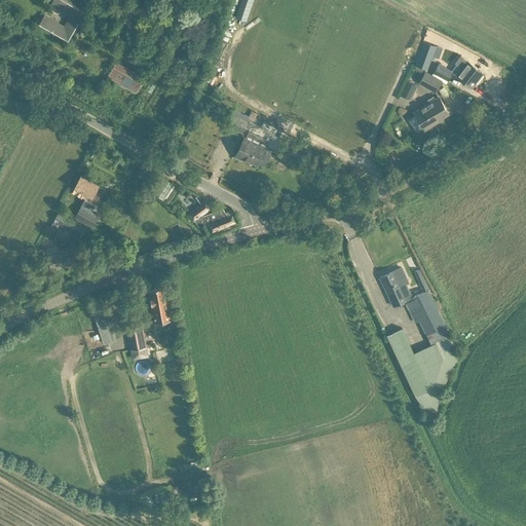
[(69,40),(85,11),(66,0),(52,0),(51,3),(72,14),(65,27),(48,17),(44,26),(39,23),(39,24),(69,40)]
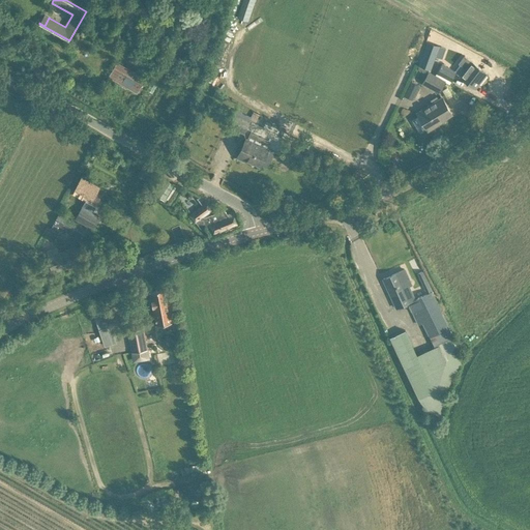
[(431,70),(439,47),(428,42),(419,65),(431,70)]
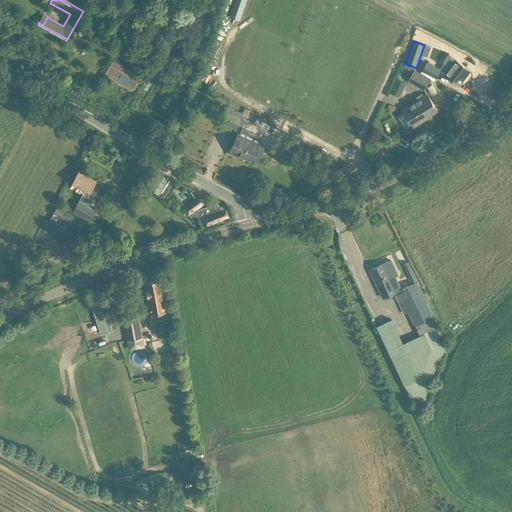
[(444,62),(440,69),(441,69),(441,70),(440,70),(445,74),(458,84),(470,70),(449,53),(443,61),(444,62)]
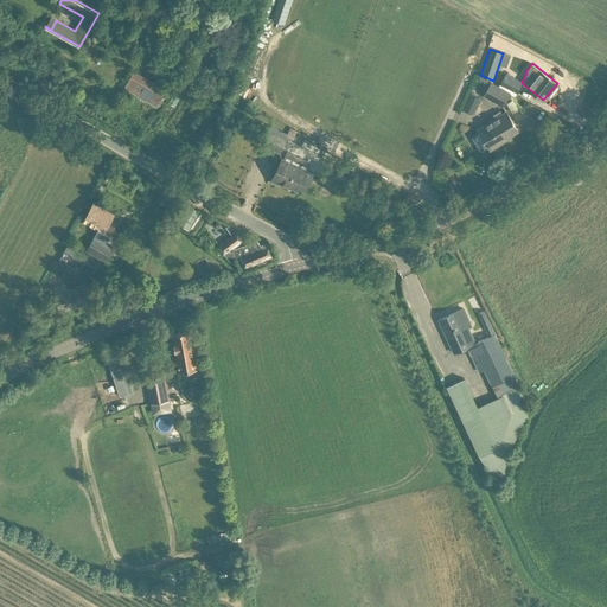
[(167,90),(134,71),(125,88),(158,107),(167,90)]
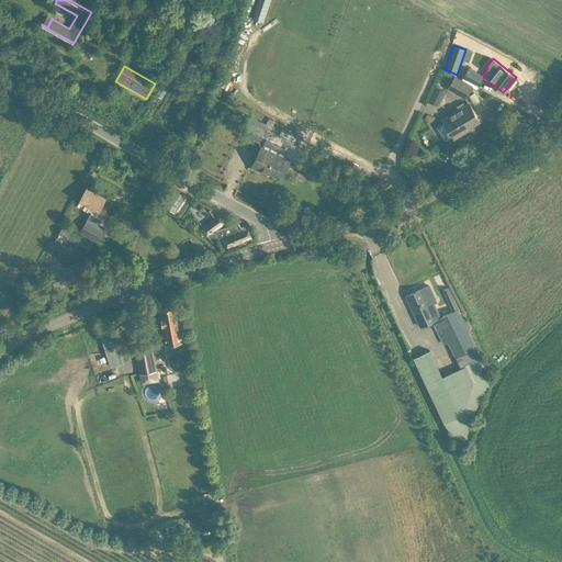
[(462,66),(458,75),(479,86),(483,77),(484,77),(484,76),(483,76),(469,68),(468,69),(462,66)]
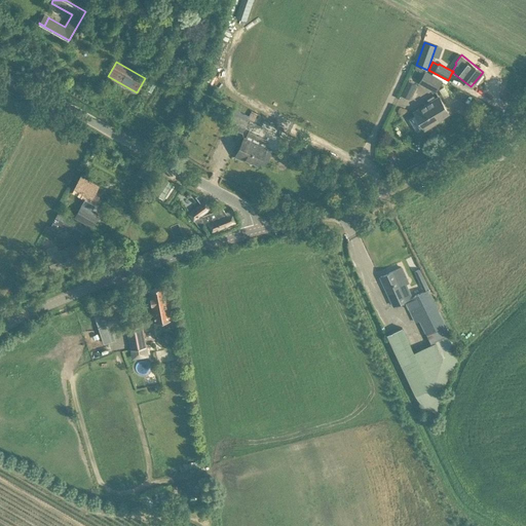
[(424,73),(419,82),(436,91),(442,80),(425,71),(424,73)]
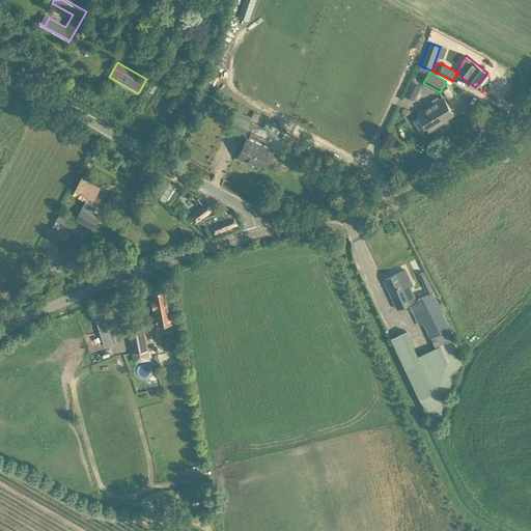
[(417,92),(420,86),(413,82),(410,89),(417,92)]
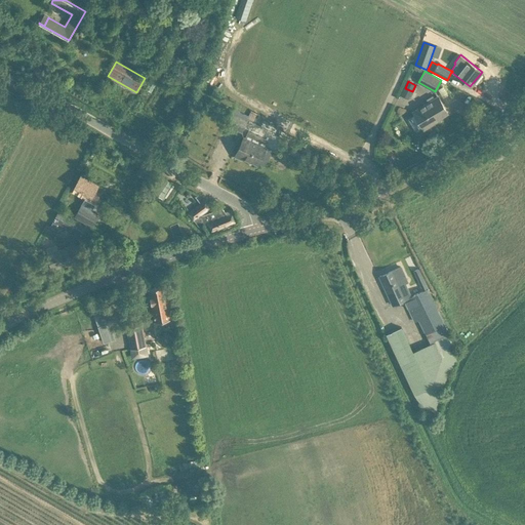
[(413,112),(423,129),(437,121),(436,119),(448,112),(438,96),(413,112)]
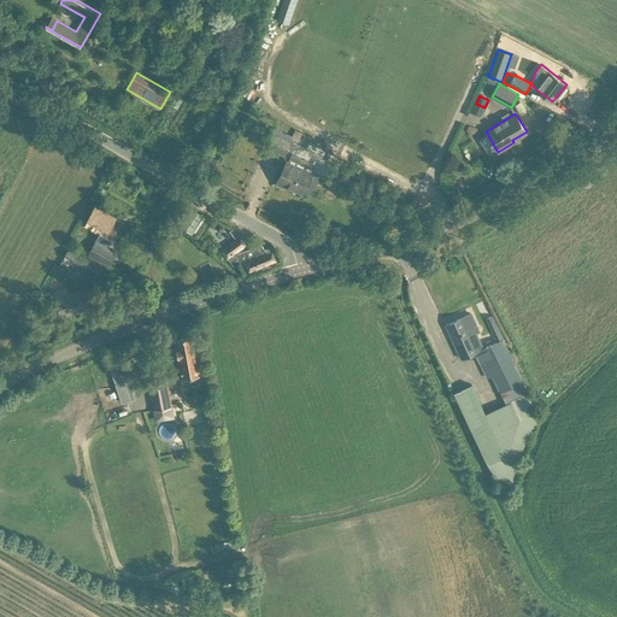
[(285,156),(291,142),(274,134),(268,148),(285,156)]
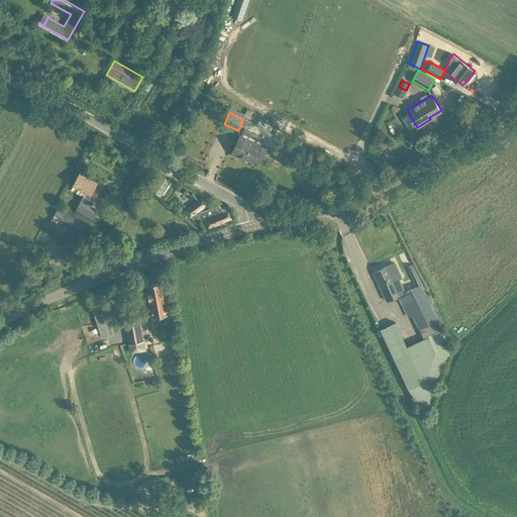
[(240,135),(232,151),(254,162),(254,161),(261,164),(268,148),(262,145),(240,135)]
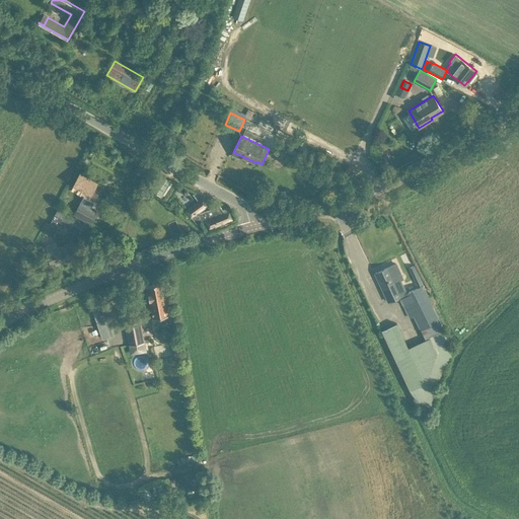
[(99,192),(93,189),(97,181),(80,171),(74,182),(83,188),(80,194),(93,201),(99,192)]
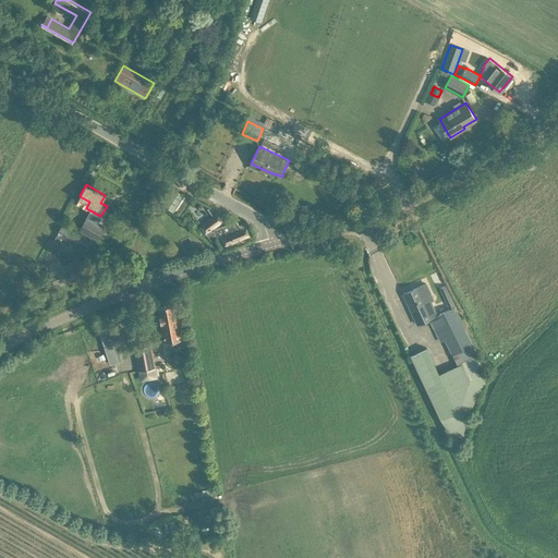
[(162,204),(185,221),(198,202),(171,189),(162,204)]
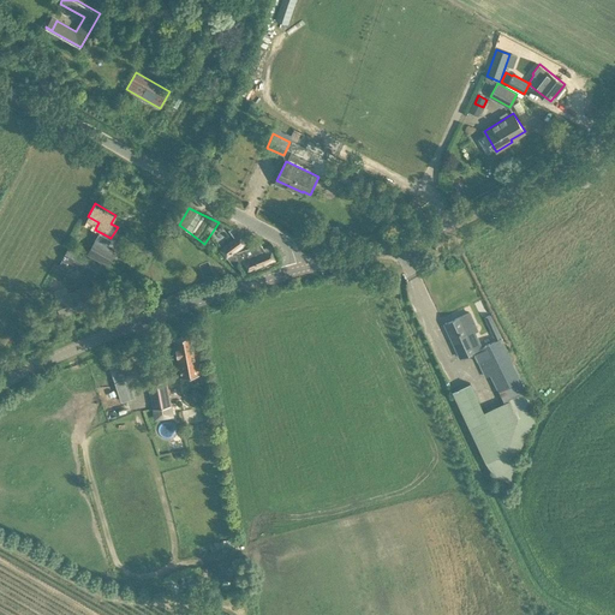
[(220,250),(226,258),(248,243),(242,234),(220,250)]
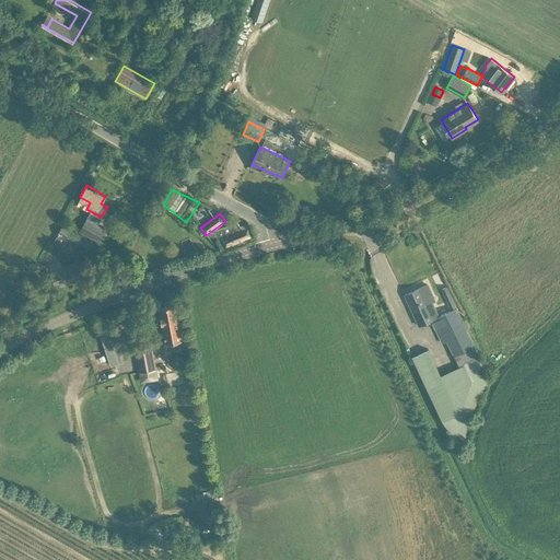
[(80,231),(98,241),(105,230),(86,220),(80,231)]
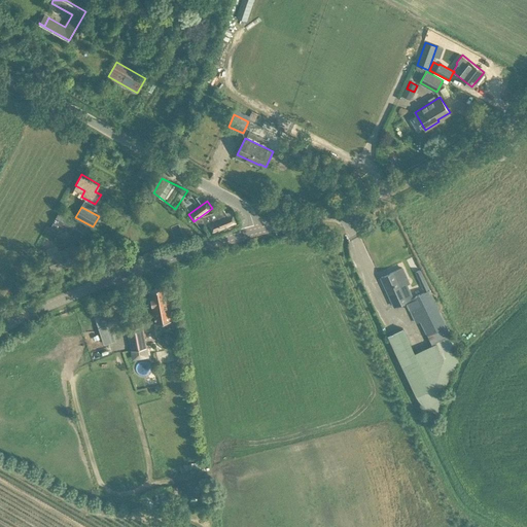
[(234,211),(233,211),(226,214),(223,208),(203,216),(206,224),(208,223),(212,233),(238,222),(234,211)]
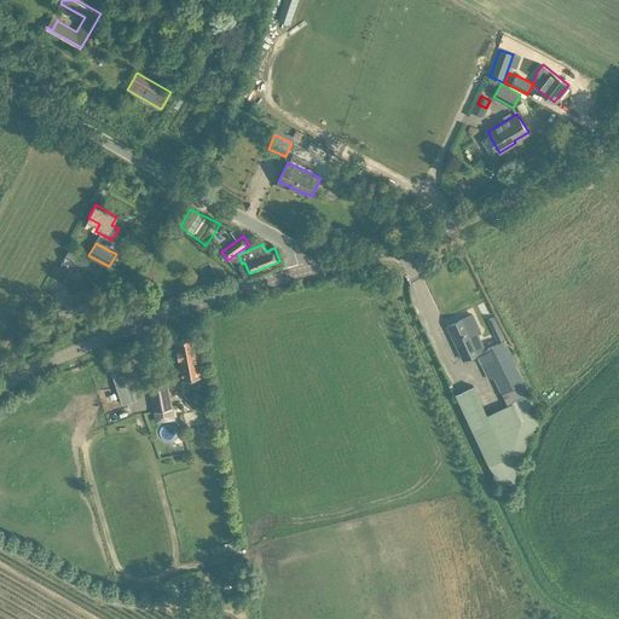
[(75,273),(79,267),(113,288),(119,277),(70,249),(59,267),(69,272),(70,271),(75,273)]
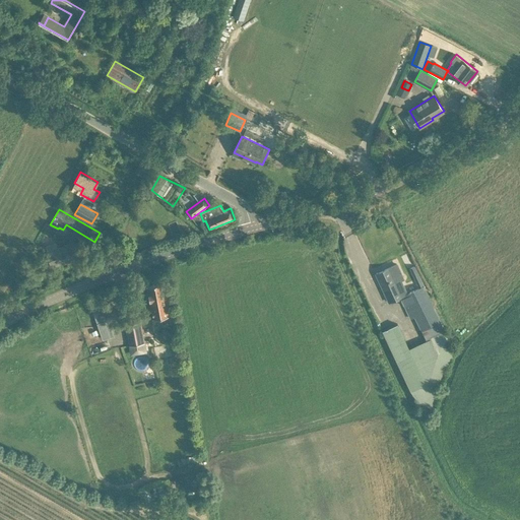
[(80,257),(76,248),(74,242),(47,253),(49,257),(53,266),(65,262),(65,260),(67,259),(68,262),(80,257)]
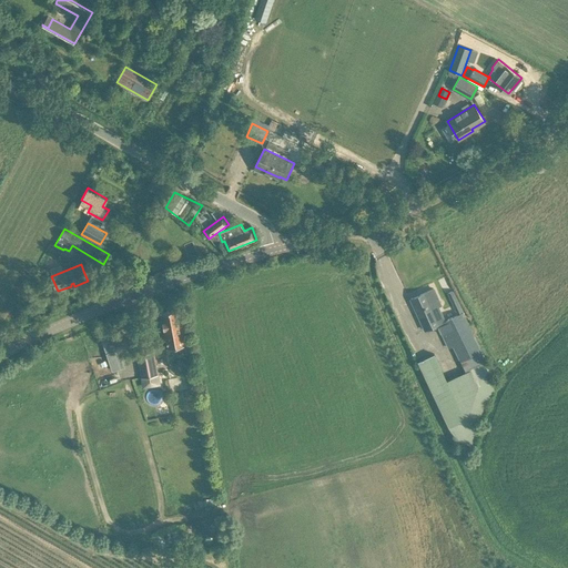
[(438,307),(442,305),(434,288),(411,298),(425,331),(437,326),(448,348),(454,345),(460,361),(466,372),(447,379),(435,354),(418,362),(449,428),(455,443),(470,455),(475,447),(497,383),(480,351),(462,312),(463,312),(453,291),(448,293),(458,314),(444,321),(438,307)]
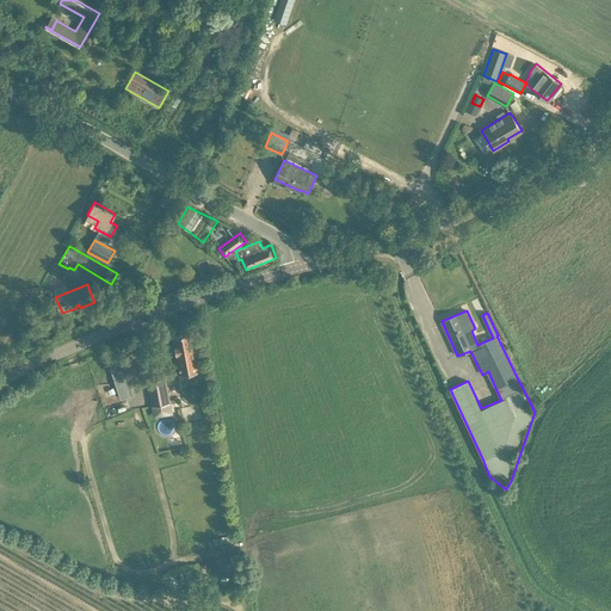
[(192,333),(173,337),(180,375),(199,371),(192,333)]
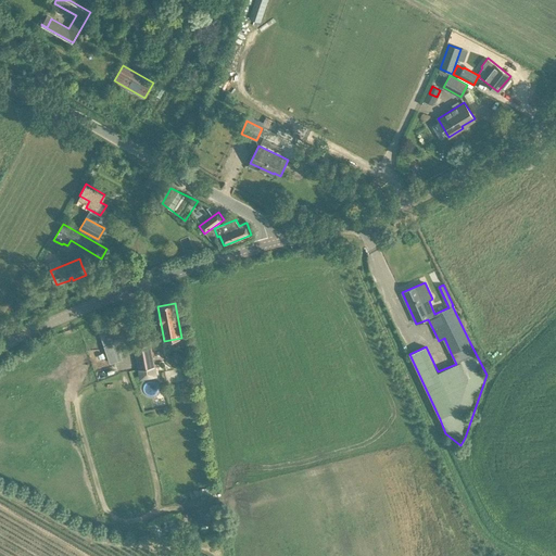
[(111,339),(103,342),(110,363),(117,359),(111,339)]
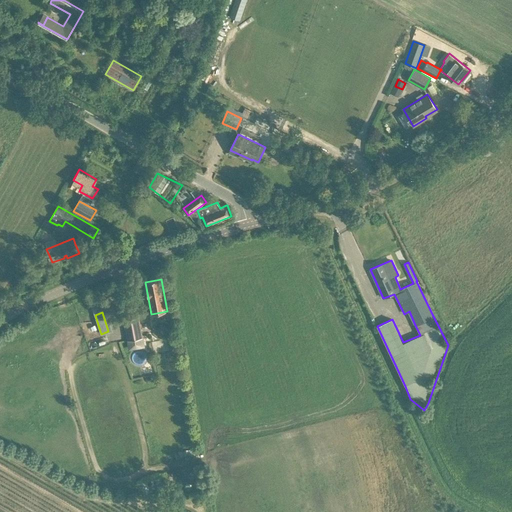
[(138,317),(124,319),(128,340),(129,349),(143,346),(141,338),(138,317)]
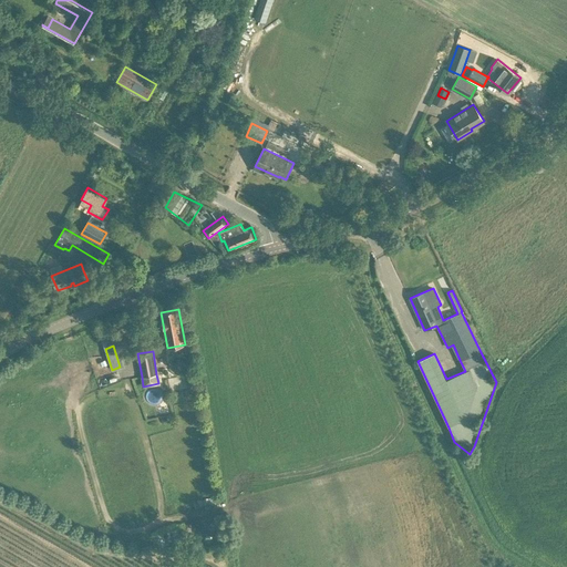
[(188,408),(196,412),(200,405),(193,401),(188,408)]
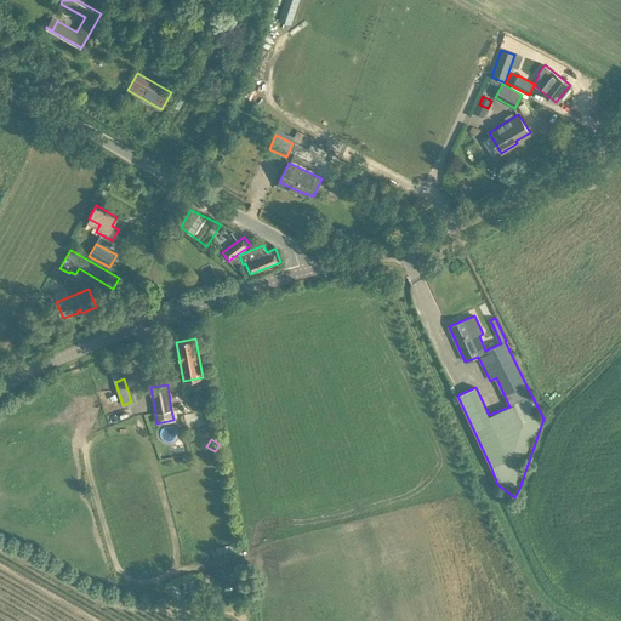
[(234,585),(235,596),(248,594),(246,584),(234,585)]
